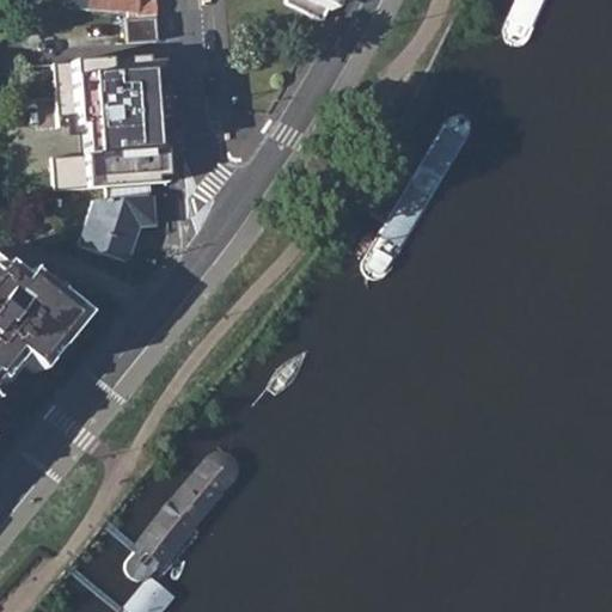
[(71,0),(72,12),(123,16),(124,19),(126,19),(154,17),(153,0),(71,0)]
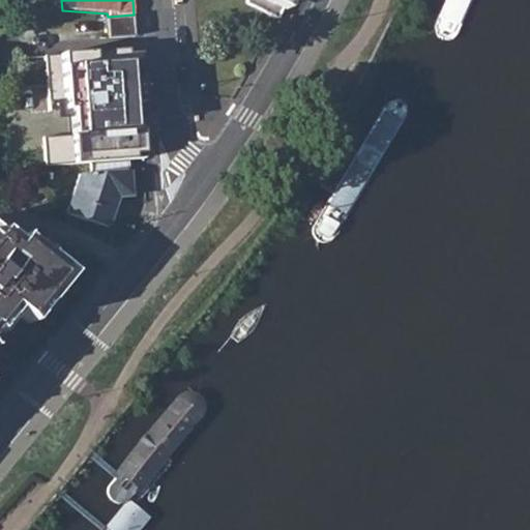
[(246,0),(247,1),(278,16),(285,0),(246,0)]
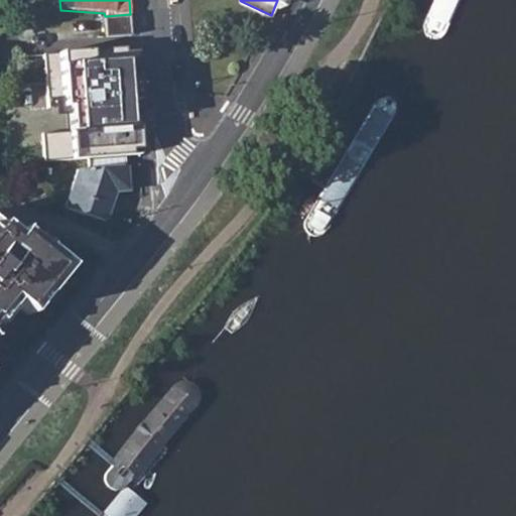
[(0,5),(0,32),(13,23),(1,5),(0,5)]
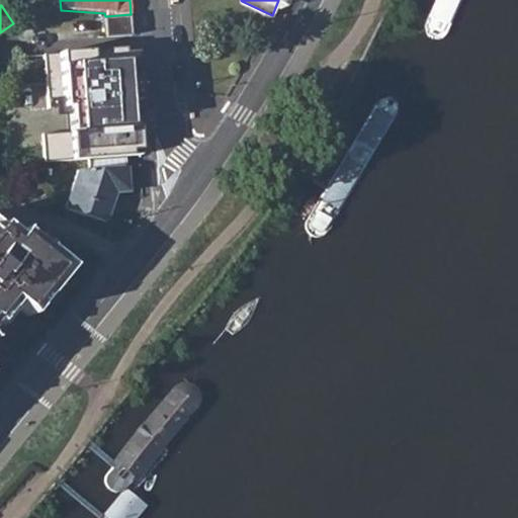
[(105,16),(106,37),(133,36),(131,14),(106,16),(105,16)]
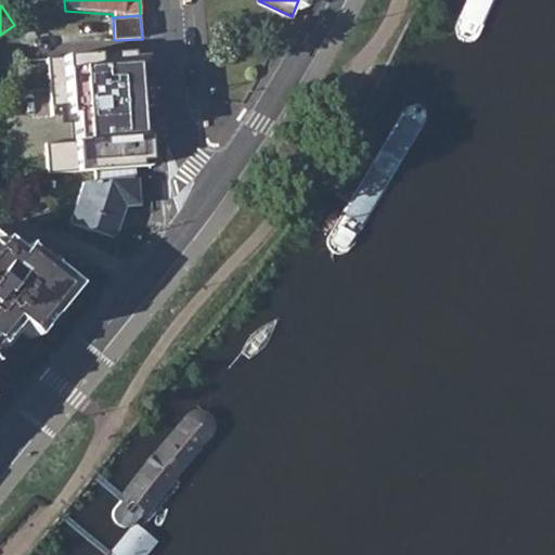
[(79,56),(82,99),(125,97),(129,95),(125,52),(79,56)]
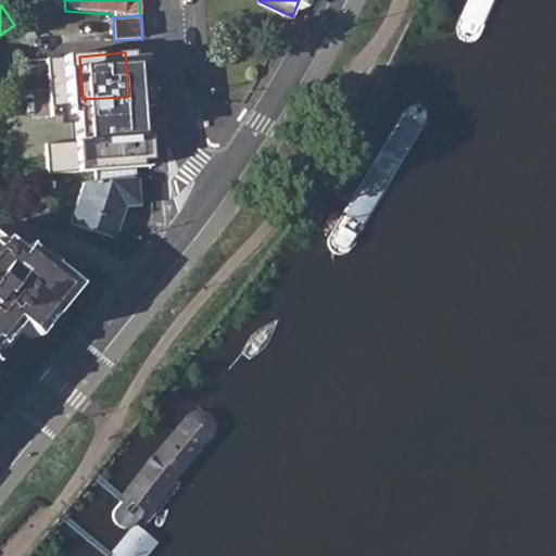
[(83,99),(77,100),(78,122),(79,156),(128,154),(125,97),(83,99)]
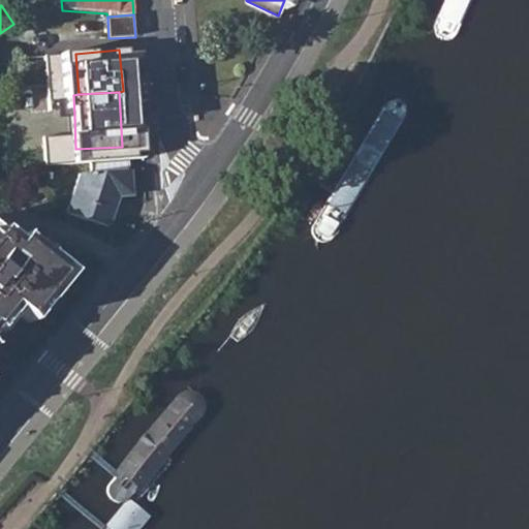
[(63,117),(74,116),(73,95),(62,96),(63,117)]
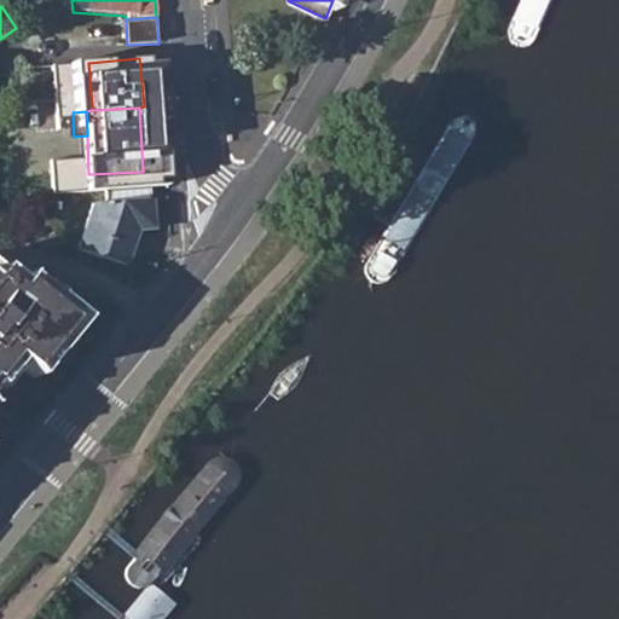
[(386,268),(457,148),(458,144),(460,140),(461,133),(461,129),(460,123),(456,116),(455,116),(446,116),(441,117),(437,121),(433,125),(431,129),(428,133),(358,253),(357,256),(354,259),(354,261),(353,266),(353,270),(354,276),(357,281),(360,283),(363,284),(368,284),(374,283),(377,281),(380,277),(382,275),(385,271),(386,268)]
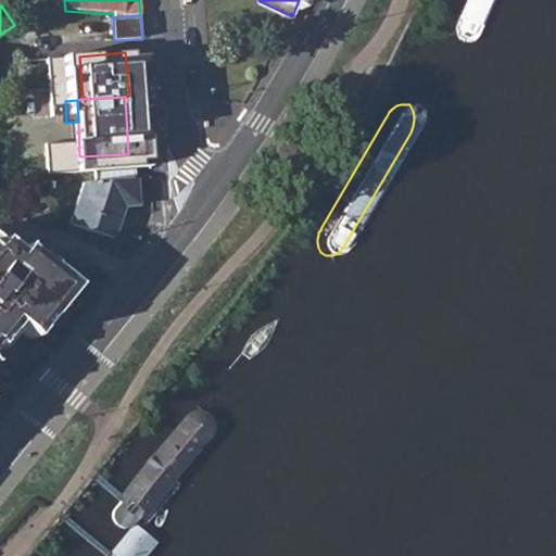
[(70,225),(114,239),(125,207),(138,206),(136,181),(84,184),(70,225)]
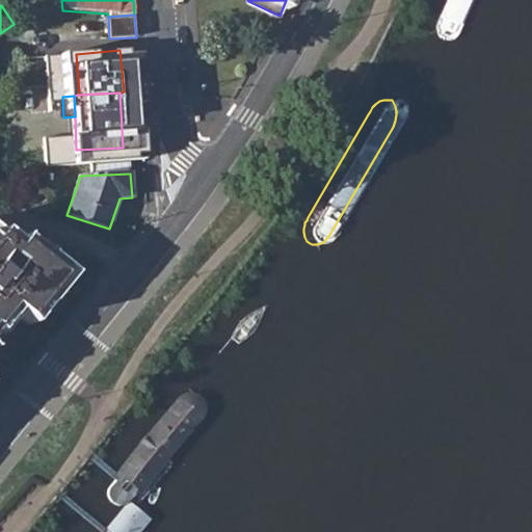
[(0,333),(15,315),(28,326),(69,277),(21,238),(15,244),(0,232),(0,333)]
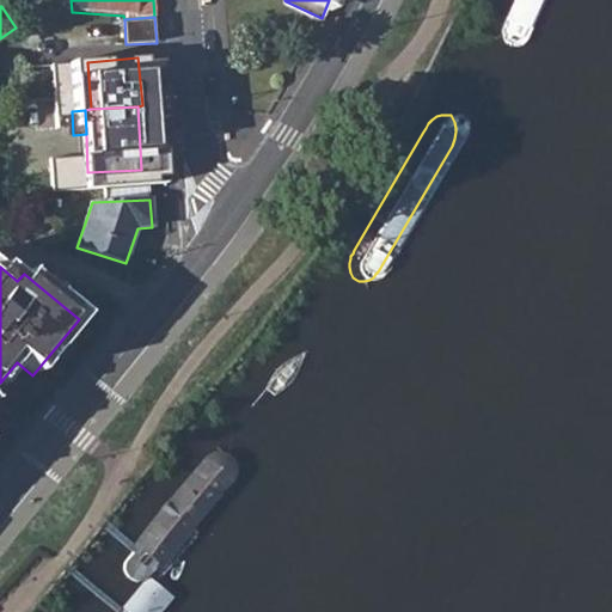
[(129,545),(123,552),(118,563),(117,569),(118,573),(122,577),(126,581),(130,583),(136,582),(141,580),(147,575),(226,482),(232,473),(233,467),(234,460),(231,454),(227,451),(220,451),(212,452),(206,454),(200,460),(163,505),(129,545)]
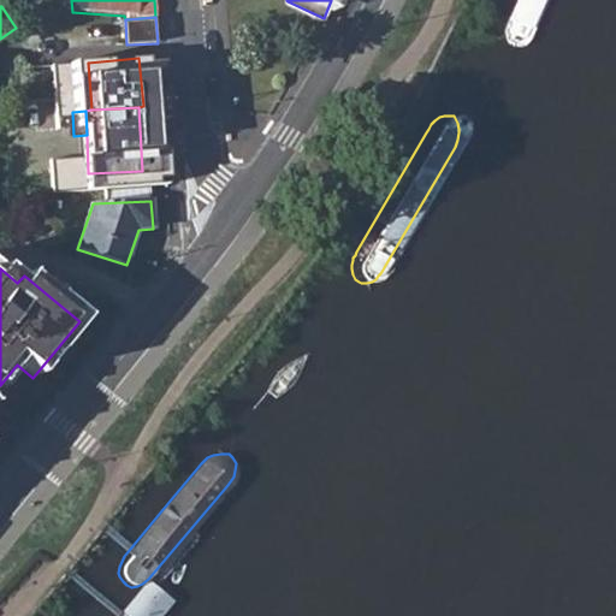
[(119,614),(117,615),(159,615),(173,600),(149,579),(119,614)]
